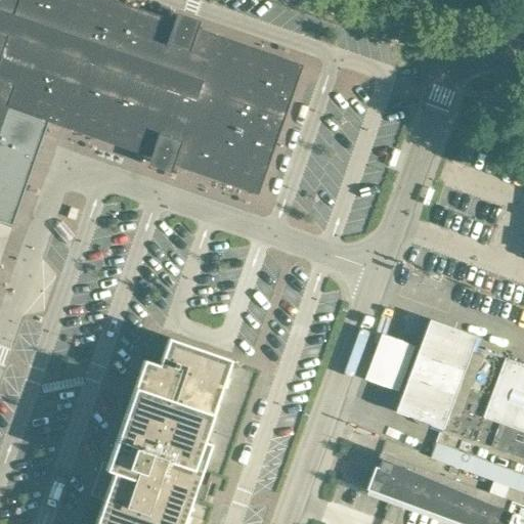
[(0,0),(0,222),(11,227),(11,228),(46,127),(48,123),(153,159),(150,163),(160,166),(170,169),(171,165),(258,195),(302,66),(194,29),(195,25),(187,22),(177,18),(176,23),(135,8),(111,0),(0,0)]
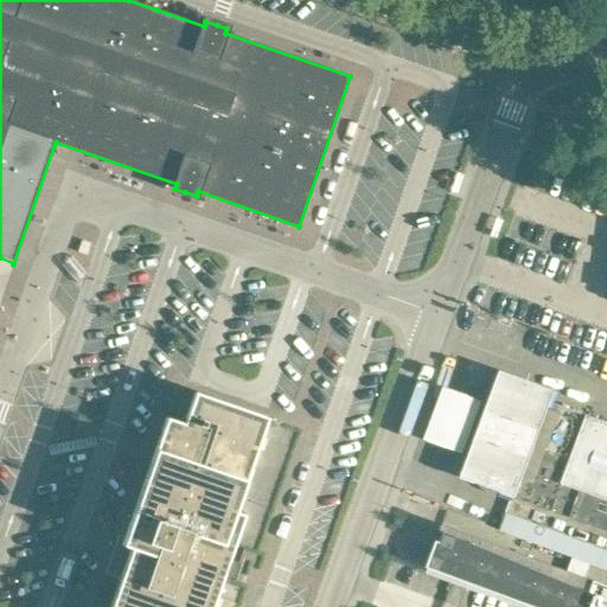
[(606,423),(547,402),(548,400),(551,391),(537,385),(497,371),(458,477),(606,531),(606,423)]
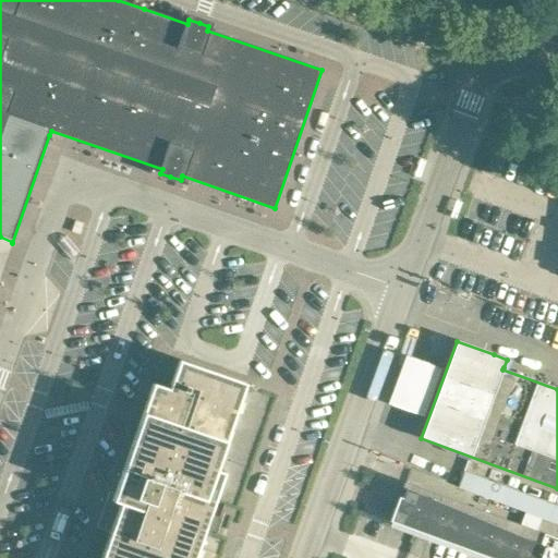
[(441,364),(407,351),(387,399),(424,412),(441,364)]
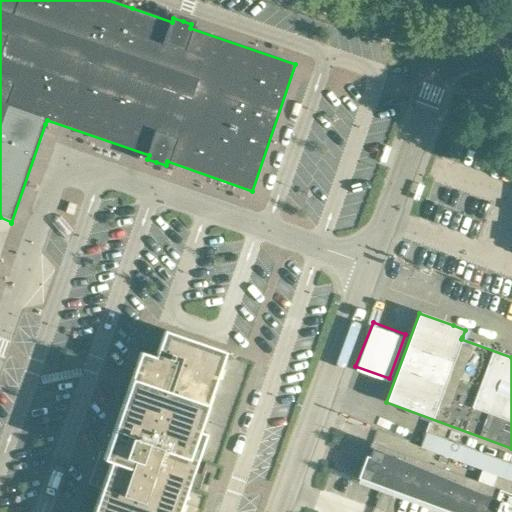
[(225,352),(182,337),(164,331),(162,337),(157,352),(155,357),(140,352),(134,368),(112,432),(105,453),(100,451),(88,484),(89,485),(101,489),(92,511),(173,511),(172,511),(176,501),(181,503),(186,487),(180,485),(187,462),(194,464),(205,435),(192,430),(196,420),(201,422),(206,405),(201,404),(205,393),(210,395),(216,379),(211,377),(214,367),(219,369),(225,352)]
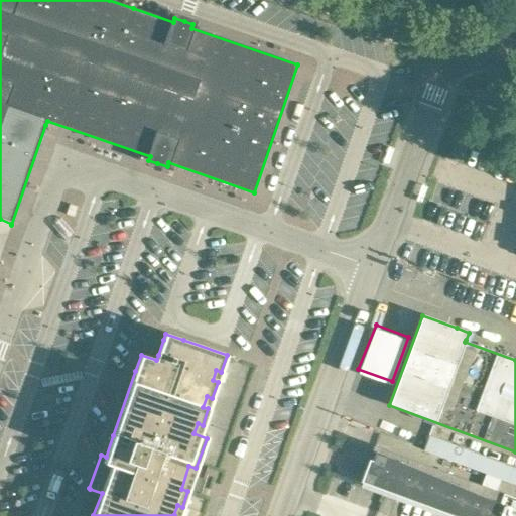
[(515,515),(515,499),(374,446),(372,452),(375,453),(372,461),(369,460),(360,483),(384,491),(449,515),(515,515)]
